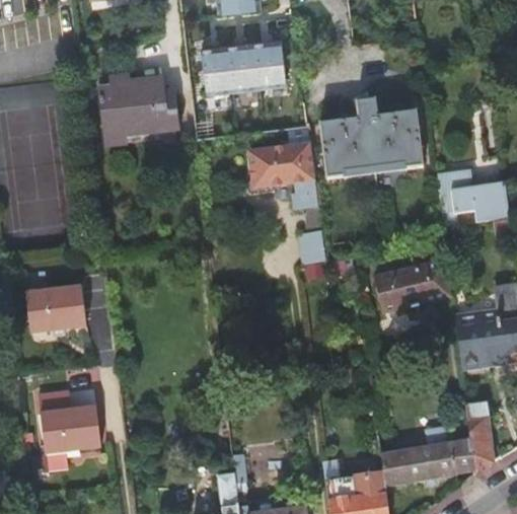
[(279,34),(199,44),(205,90),(285,81),(279,34)]
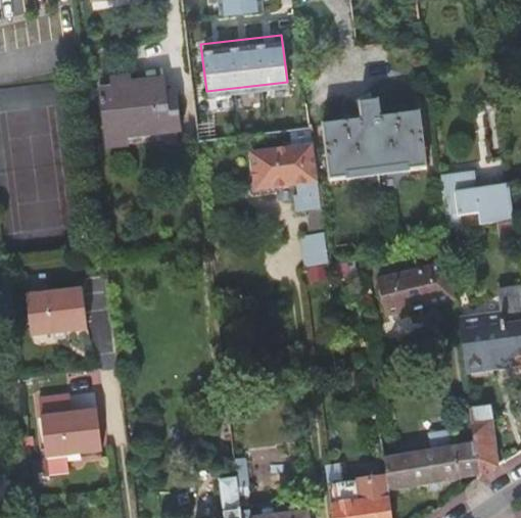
[(103,136),(181,127),(176,91),(164,91),(163,78),(123,83),(123,76),(110,77),(111,87),(98,88),(103,136)]
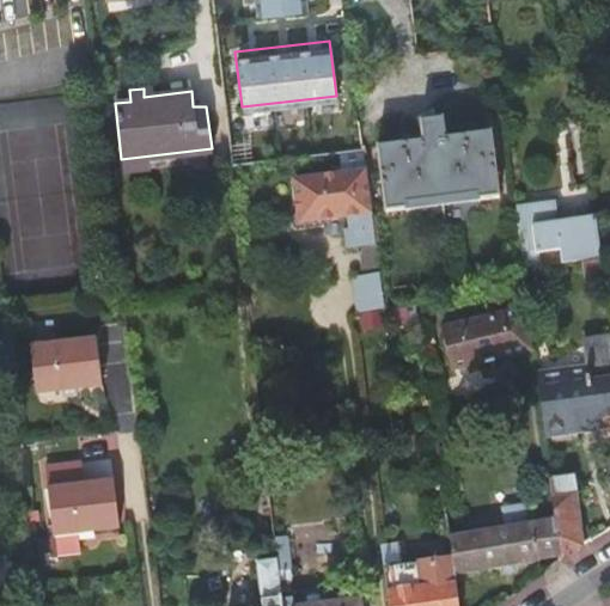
[(498,193),(489,128),(444,134),(441,114),(420,116),(422,138),(377,142),(385,207),(498,193)]
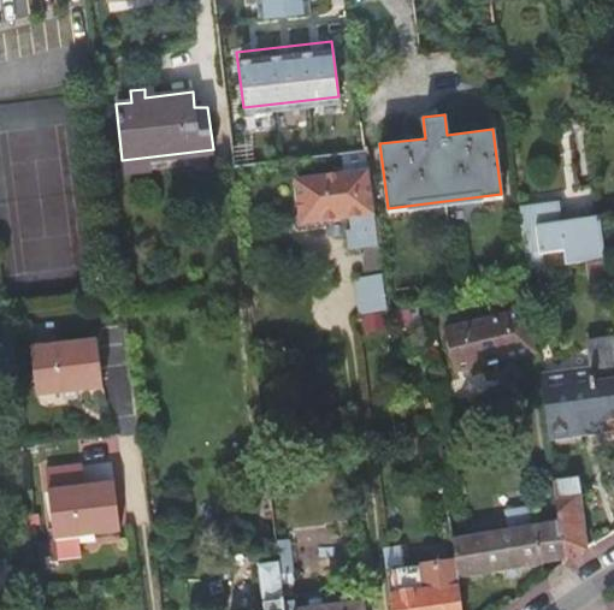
[(343,173),(334,175),(337,195),(340,215),(349,214),(354,249),(378,247),(366,159),(342,163),(343,173)]
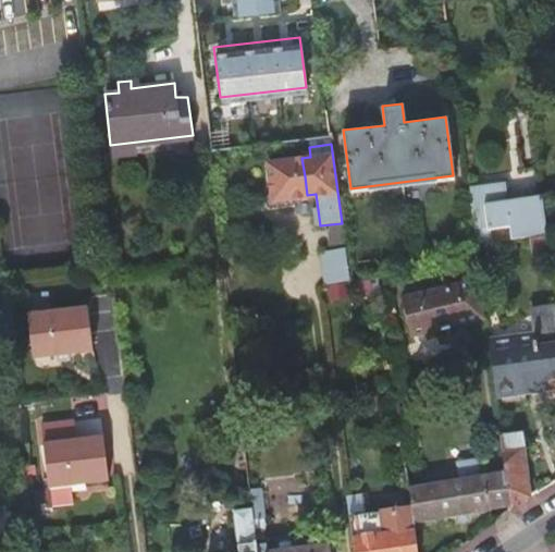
[(267,162),(269,181),(305,176),(301,158),(267,162)]
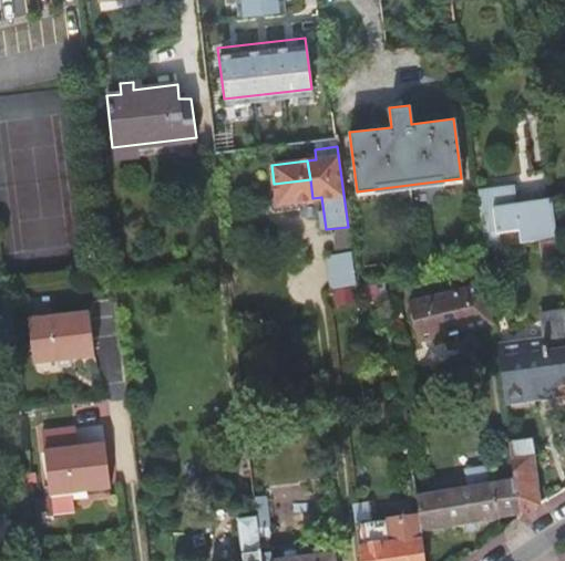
[(310,179),(274,184),(277,203),(312,198),(310,179)]
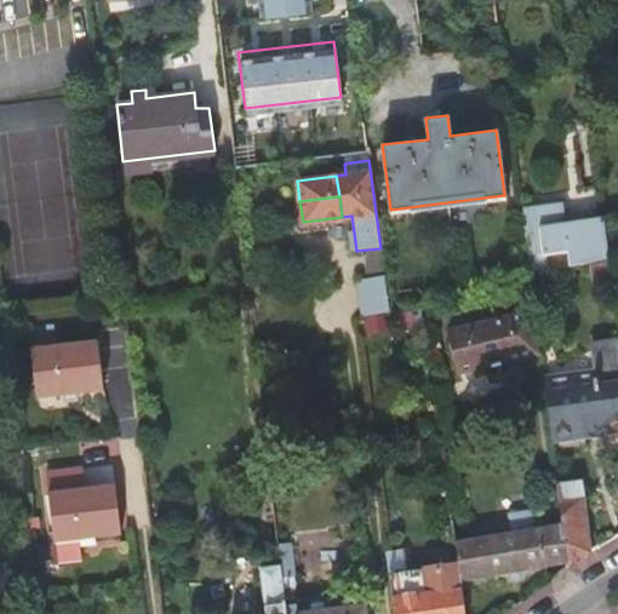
[(562,200),(520,205),(528,269),(548,267),(545,251),(568,248),(571,264),(591,262),(610,259),(605,219),(566,223),(562,200)]
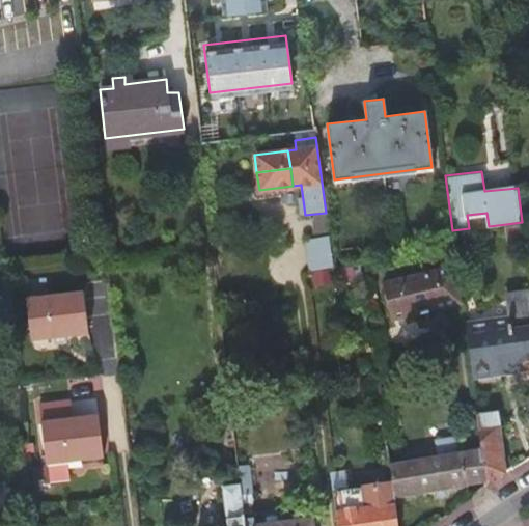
[(522,224),(522,222),(506,224),(509,245),(525,243),(524,237),(522,224)]
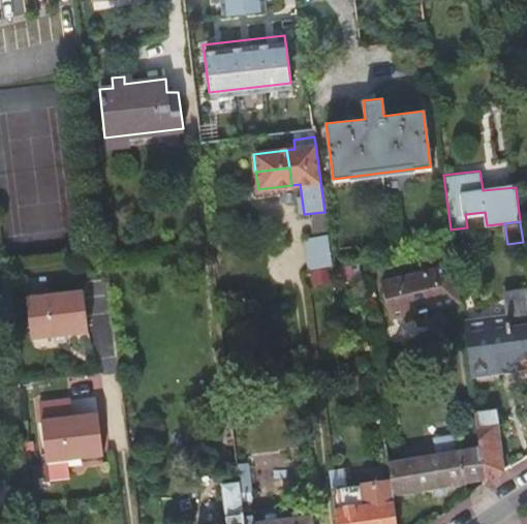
[(304,233),(315,279),(337,274),(327,227),(304,233)]
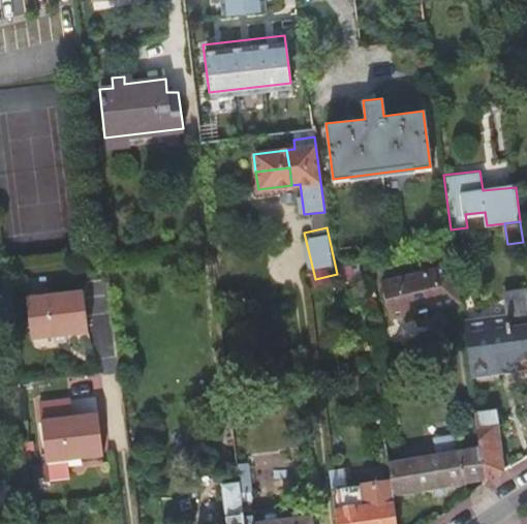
[(451,263),(380,280),(391,316),(460,299),(451,263)]
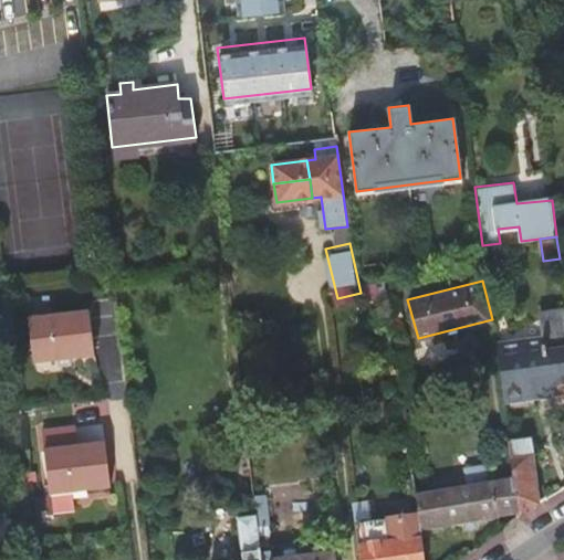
[(543,339),(495,346),(498,363),(502,395),(563,387),(563,307),(540,310),(543,339)]
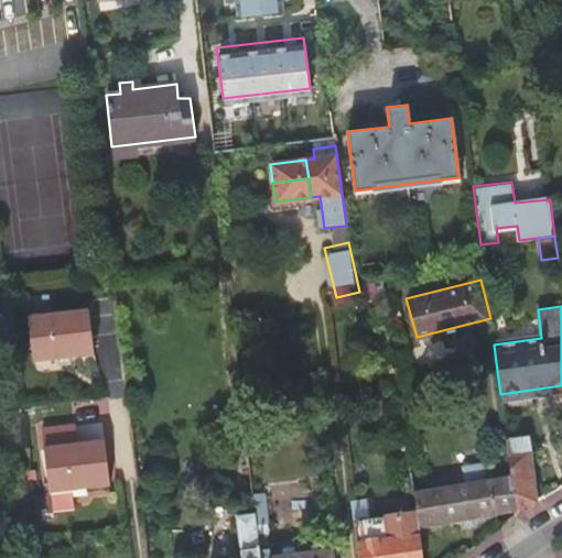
[(87,307),(26,315),(32,359),(56,356),(69,354),(93,351),(87,307)]
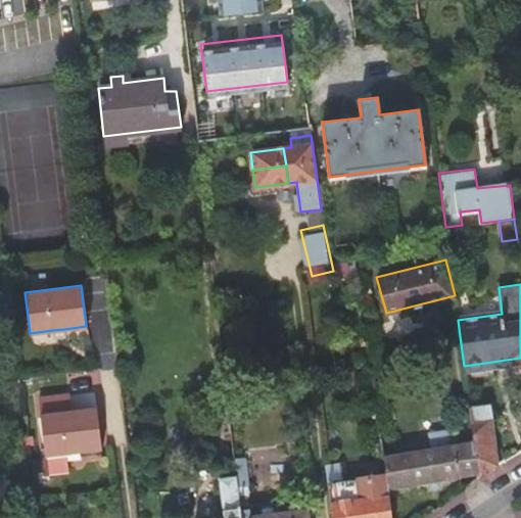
[(68,391),(38,395),(45,455),(66,452),(78,451),(79,451),(101,448),(96,407),(70,410),(68,391)]
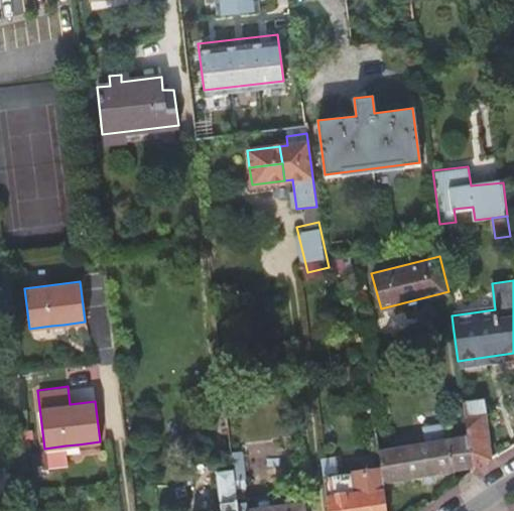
[(464,400),(465,412),(468,434),(472,465),(473,467),(491,457),(484,397),(464,400)]
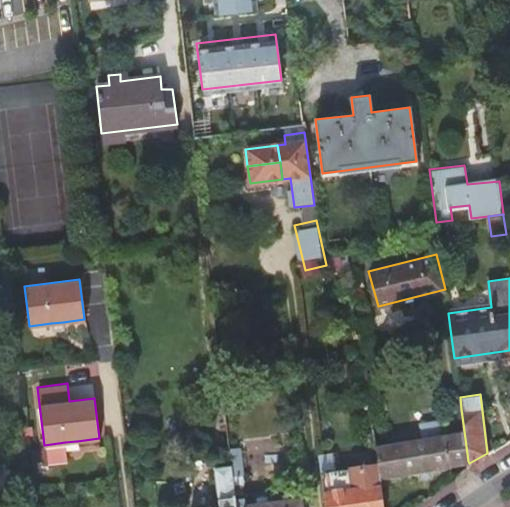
[(444,417),(419,421),(421,438),(446,434),(444,417)]
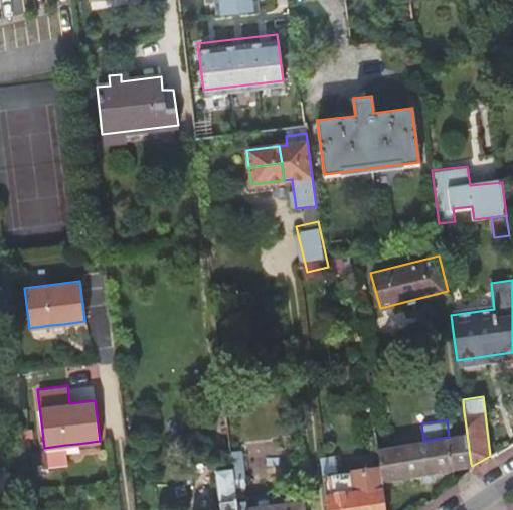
[(423,441),(378,448),(381,467),(382,477),(471,464),(467,434),(449,437),(423,441)]
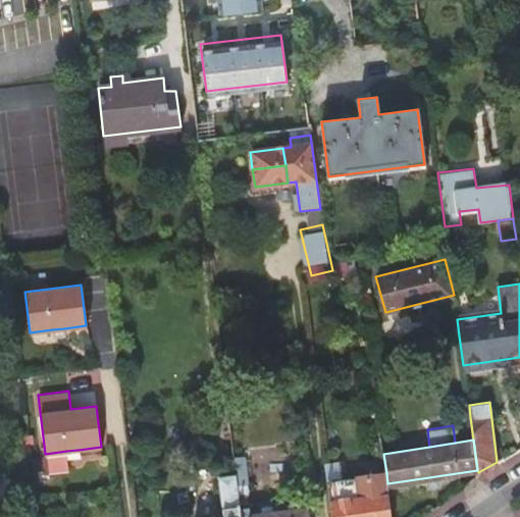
[(332,444),(322,445),(331,516),(362,516),(357,480),(346,482),(334,472),(333,464),(335,464),(332,444)]
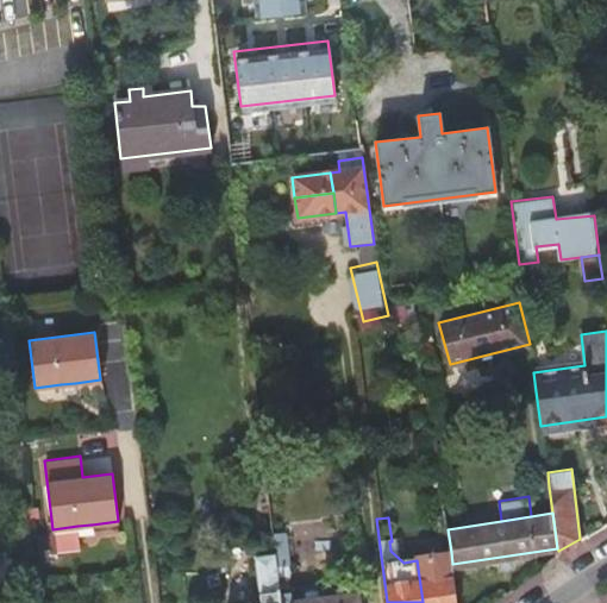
[(158,536),(149,536),(150,554),(161,553),(158,536)]
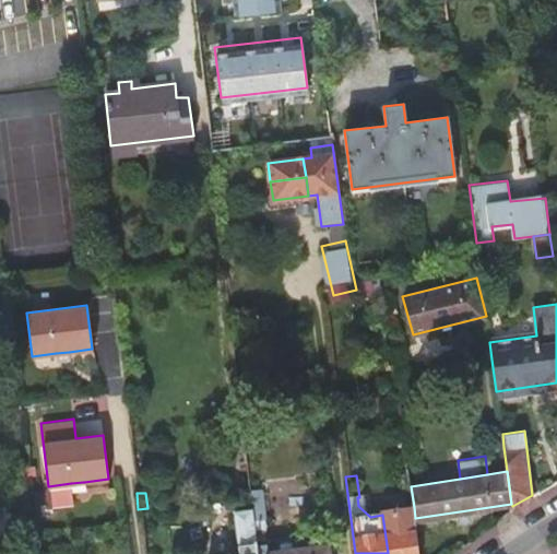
[(257,553),(257,545),(250,493),(245,494),(247,510),(234,511),(239,553),(257,553)]
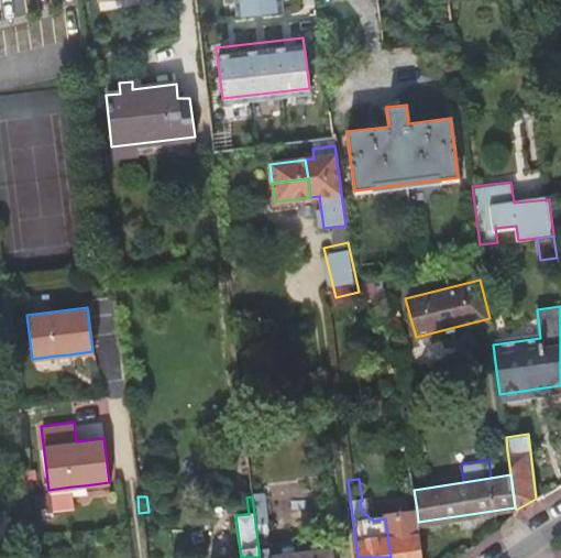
[(385,516),(385,518),(391,557),(422,557),(418,525),(418,522),(417,511),(385,516)]
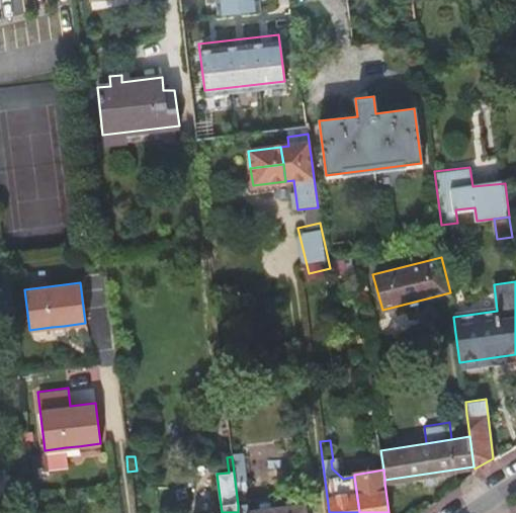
[(238,512),(305,512),(305,504),(248,511),(247,505),(238,505),(238,512)]
